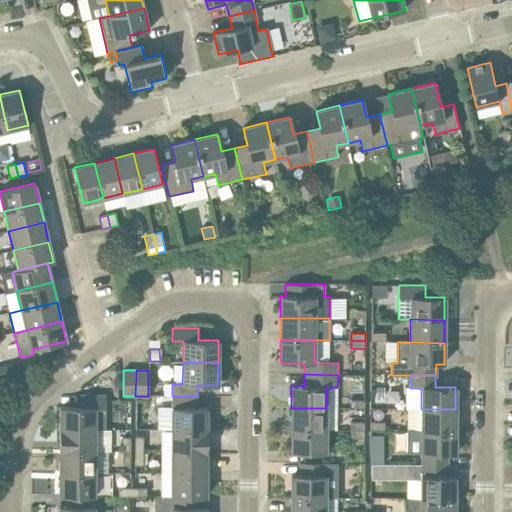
[(376,387),(375,396),(384,396),(384,387),(376,387)]
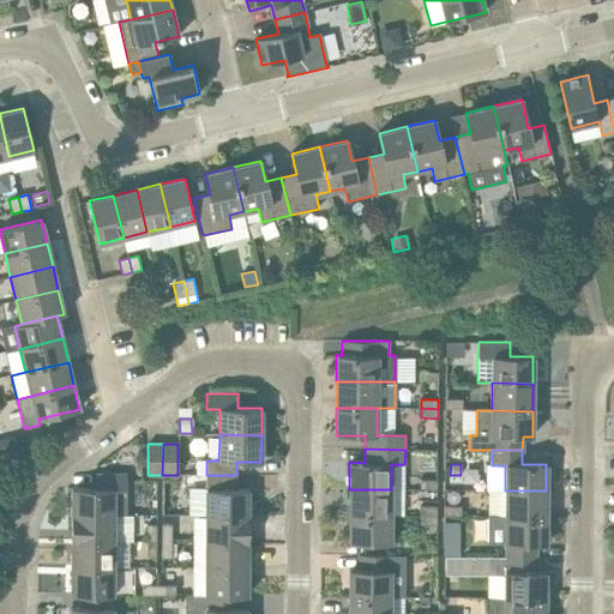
[(71,515),(113,515),(126,516),(126,474),(96,474),(96,488),(71,488),(71,515)]
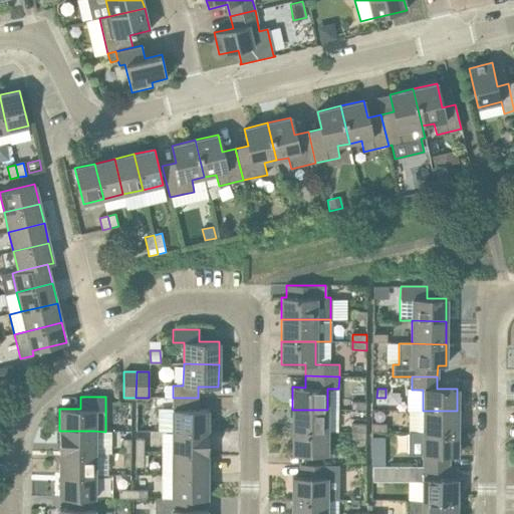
[(172,432),(208,432),(208,410),(198,410),(198,398),(173,398),(172,432)]
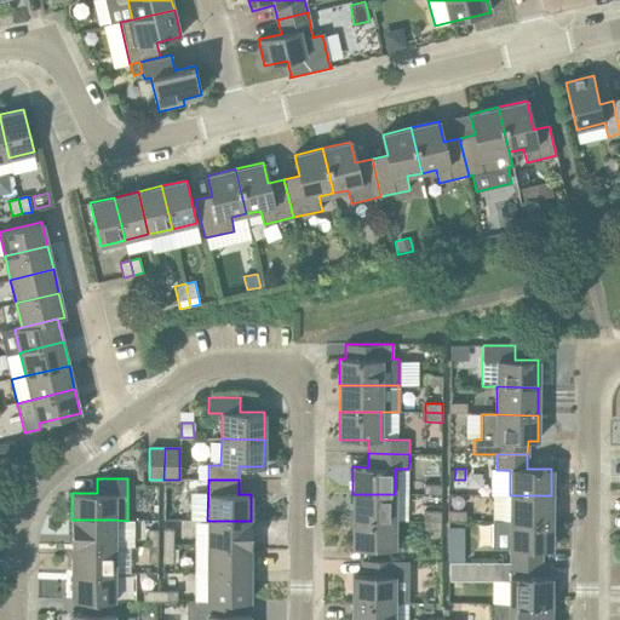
[(395,494),(352,494),(352,521),(395,521),(395,494)]
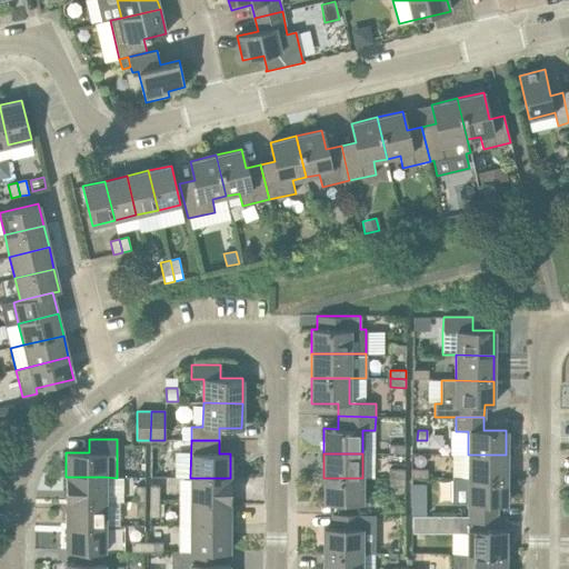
[(468,479),(506,479),(506,455),(468,455),(468,479)]
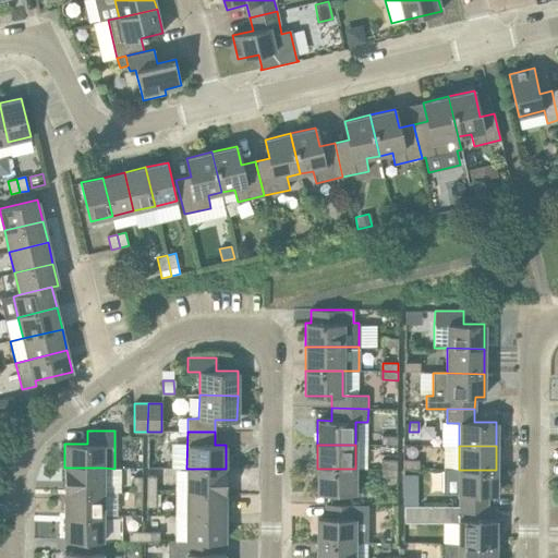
[(419,469),(419,460),(403,460),(403,469),(419,469)]
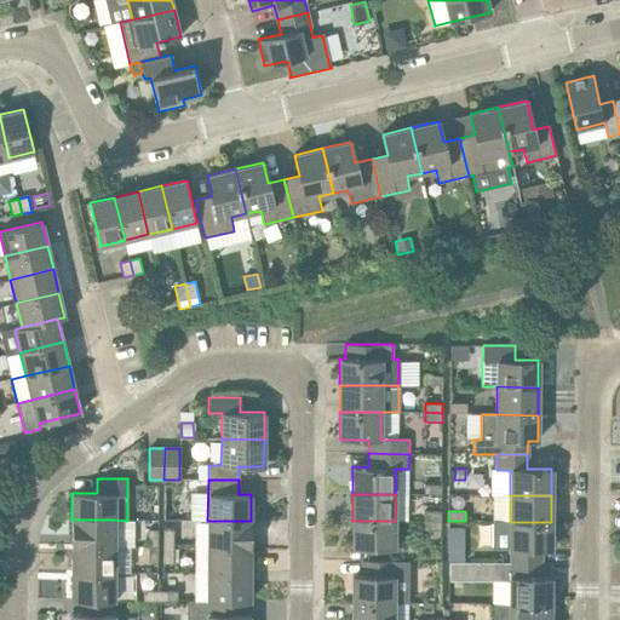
[(114,520),(72,520),(72,546),(114,546),(114,520)]
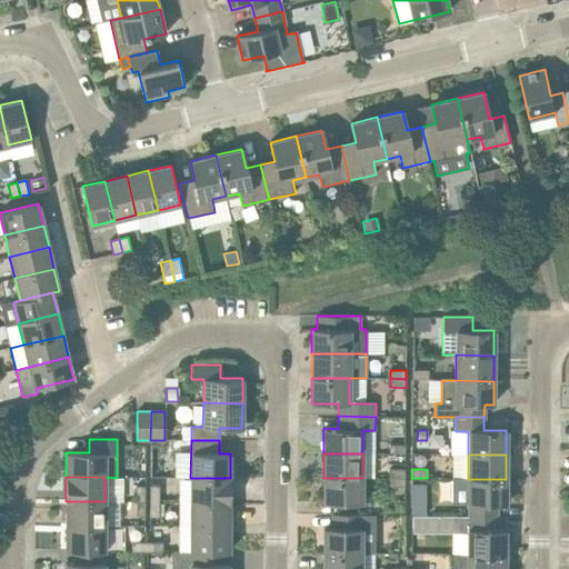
[(230,478),(190,478),(190,502),(230,502),(230,478)]
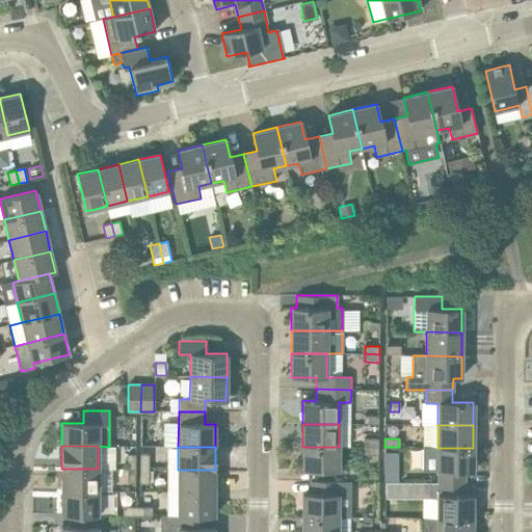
[(339,447),(302,447),(302,470),(338,471),(339,447)]
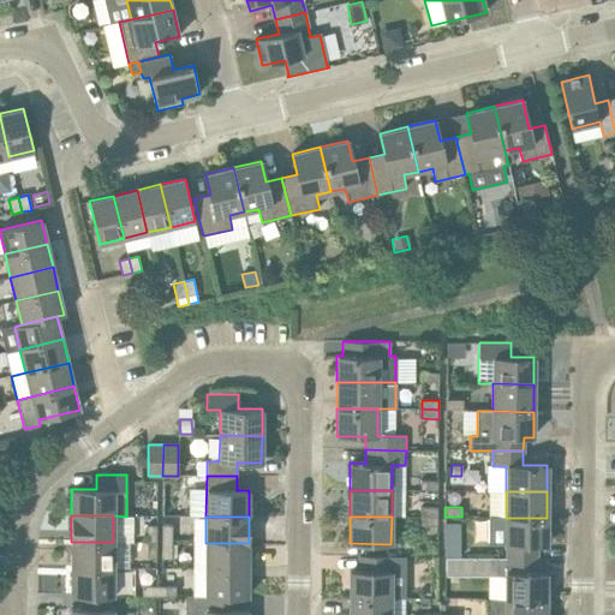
[(507,559),(537,559),(537,545),(547,545),(547,518),(506,518),(489,517),(489,544),(507,544),(507,559)]
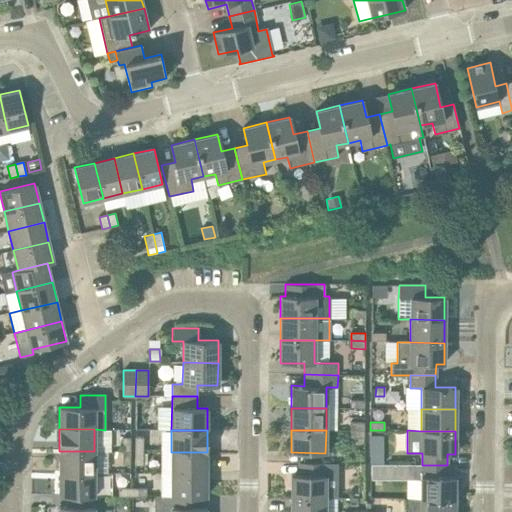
[(122,451),(130,451),(131,437),(123,437),(122,451)]
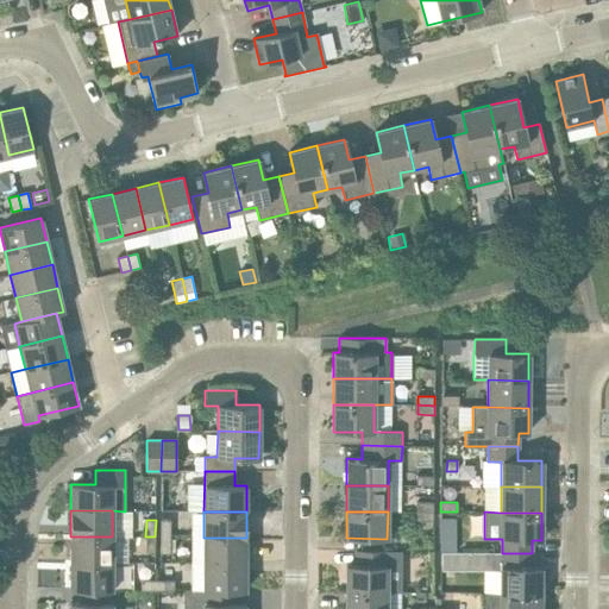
[(161,537),(170,537),(170,521),(161,521),(161,537)]
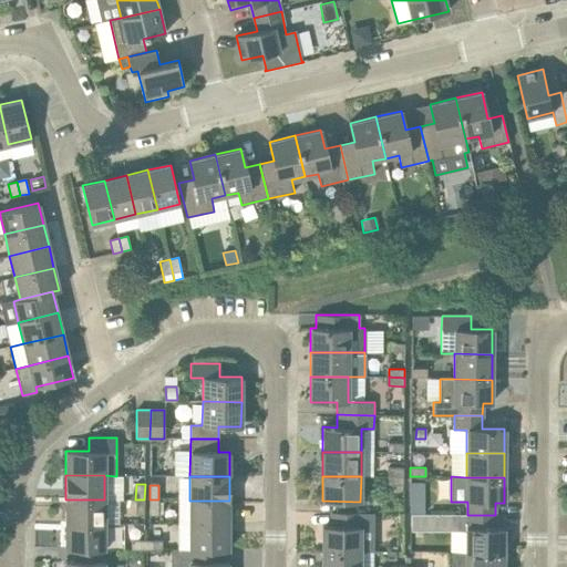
[(104,500),(65,500),(65,501),(65,523),(104,523),(104,500)]
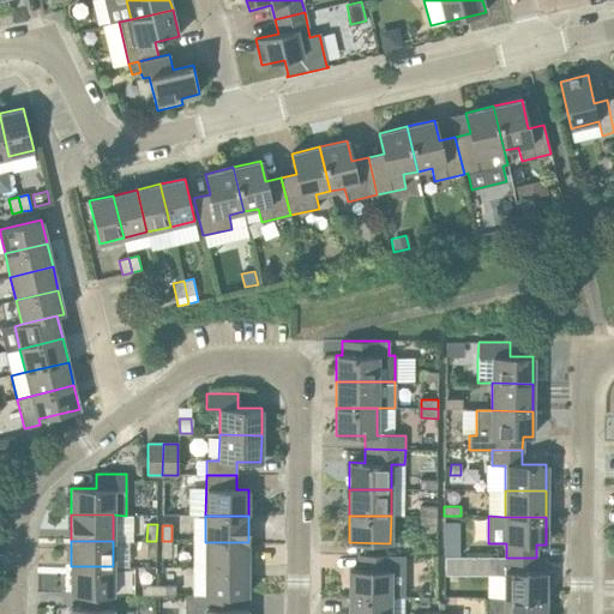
[(156,541),(146,541),(146,558),(156,559),(156,541)]
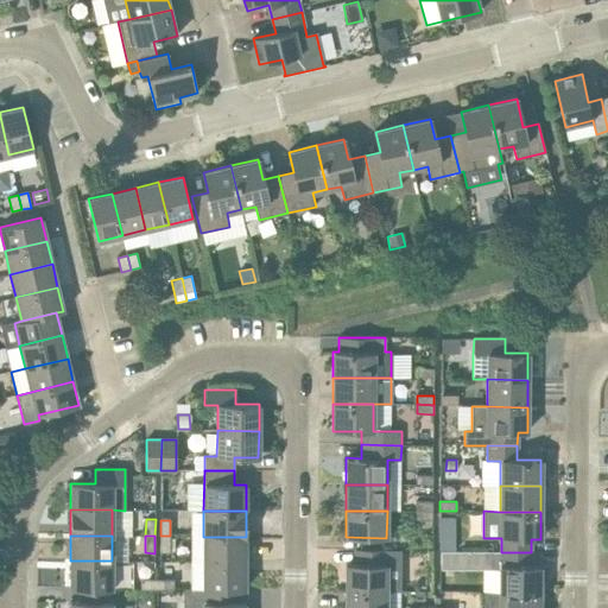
[(170,536),(160,536),(160,553),(170,553),(170,536)]
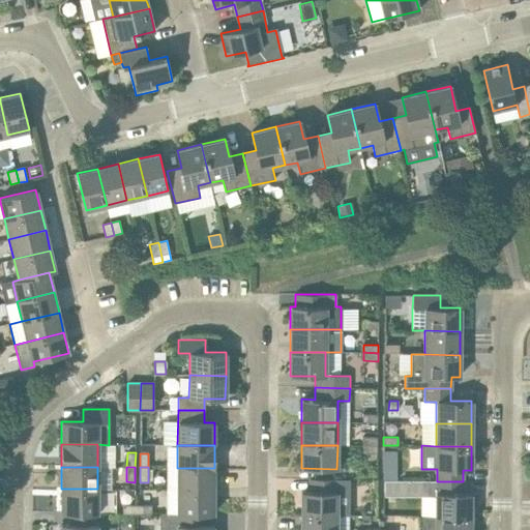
[(396,480),(396,468),(383,467),(383,480),(396,480)]
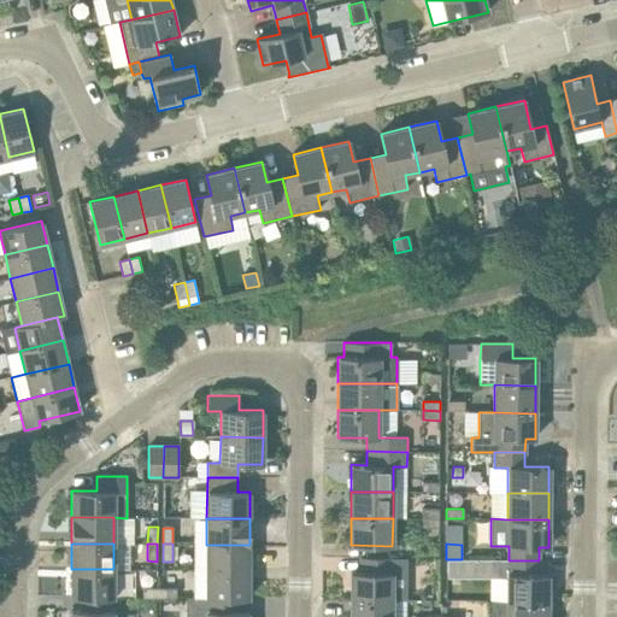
[(206,570),(248,571),(248,546),(250,546),(250,545),(206,545),(206,570)]
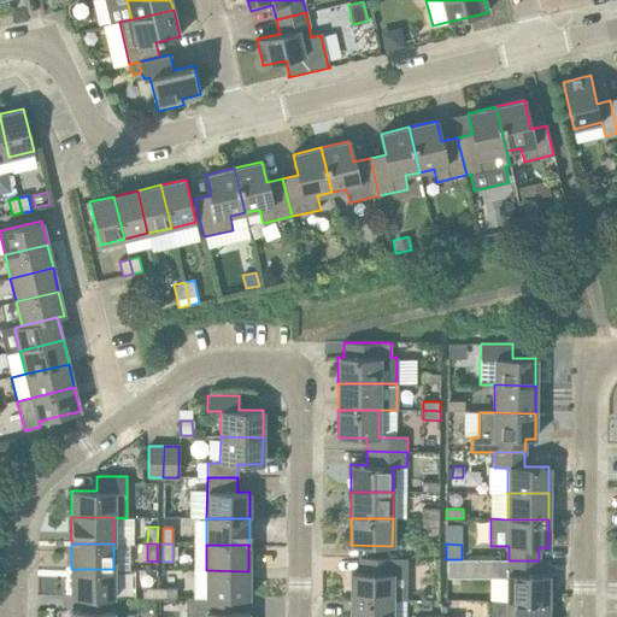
[(351,573),(351,599),(392,600),(392,573),(392,559),(360,558),(360,573),(351,573)]
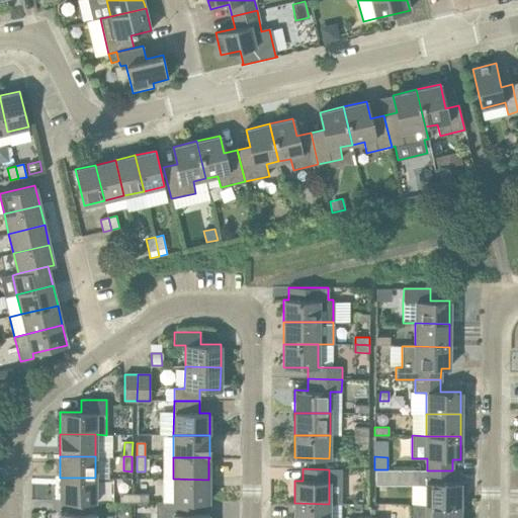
[(426,505),(460,505),(460,483),(452,483),(452,470),(427,470),(427,482),(426,482),(426,505)]
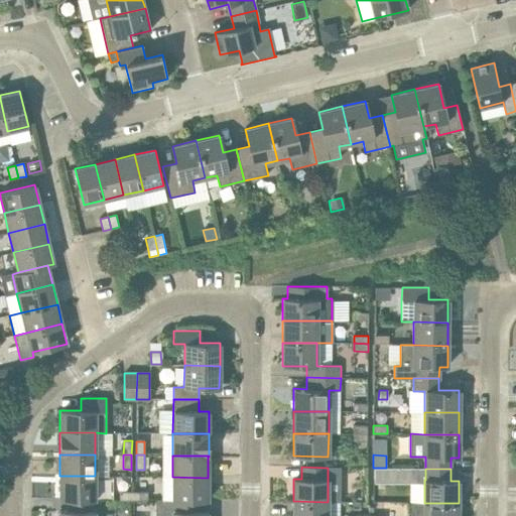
[(95,476),(59,476),(59,499),(68,499),(94,499),(95,499),(95,476)]
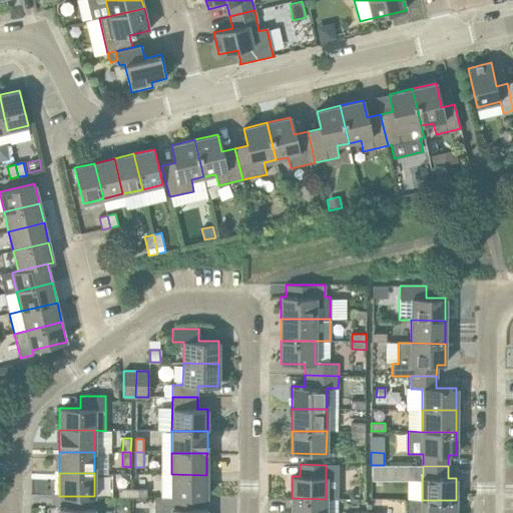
[(171,497),(198,497),(206,497),(206,475),(171,474),(171,497)]
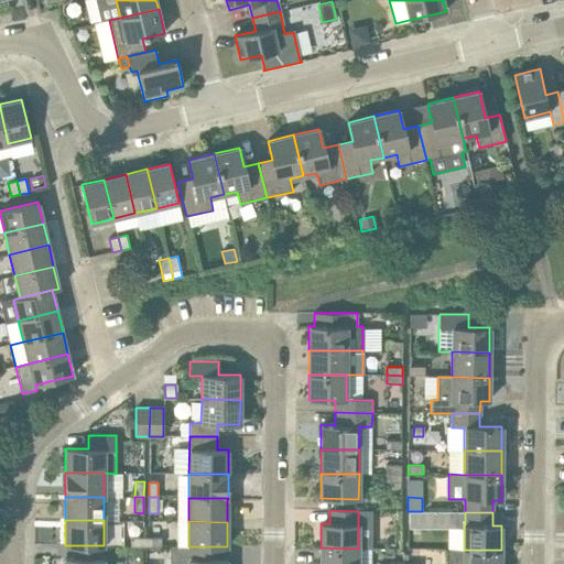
[(145,546),(145,538),(130,538),(130,546),(145,546)]
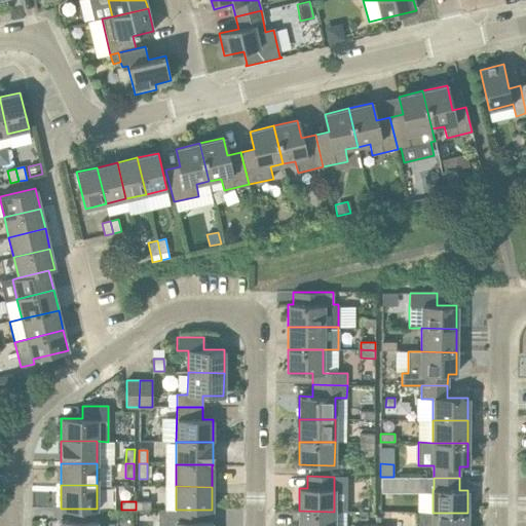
[(136,501),(136,510),(150,510),(150,501),(136,501)]
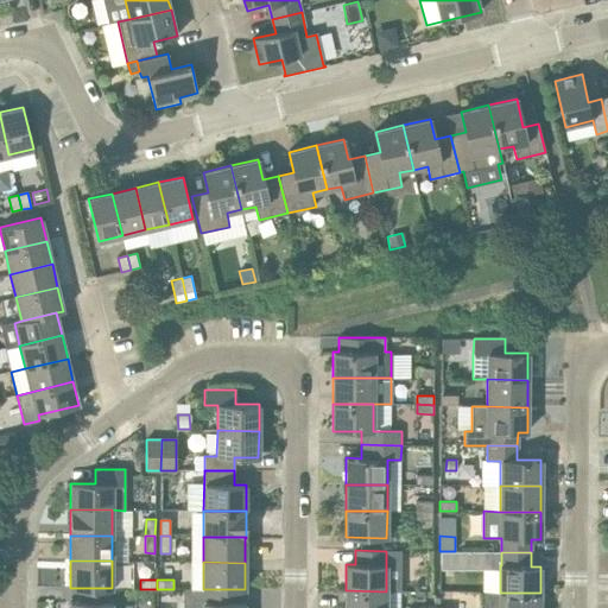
[(111,588),(80,588),(80,601),(70,601),(69,607),(112,607),(112,602),(111,602),(111,588)]
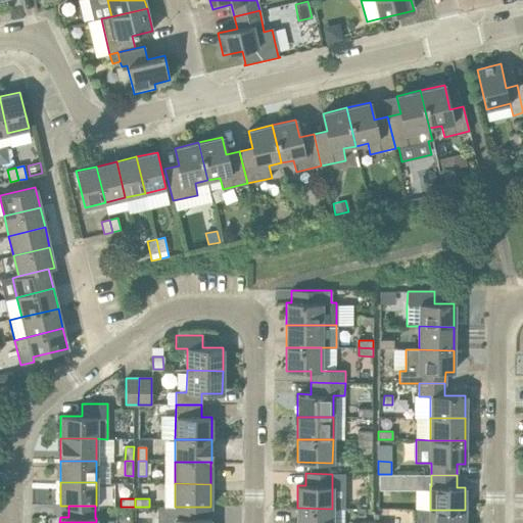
[(156,522),(210,522),(210,519),(202,518),(202,507),(175,507),(157,507),(156,522)]
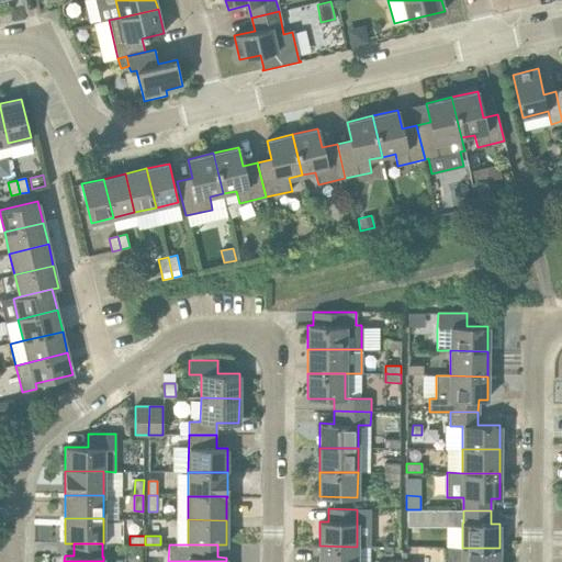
[(357,561),(357,547),(319,546),(318,561),(357,561)]
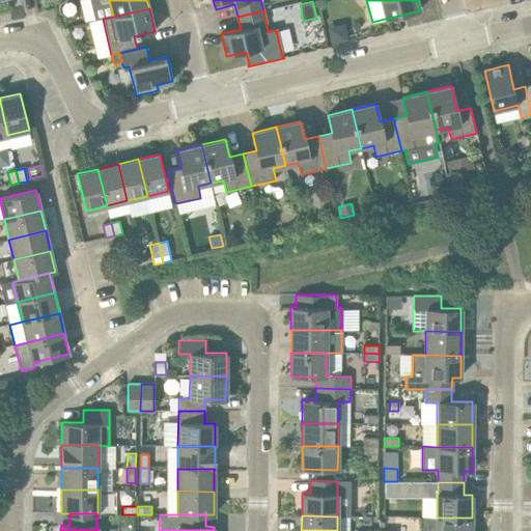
[(419,530),(471,530),(472,518),(437,518),(420,518),(419,530)]
